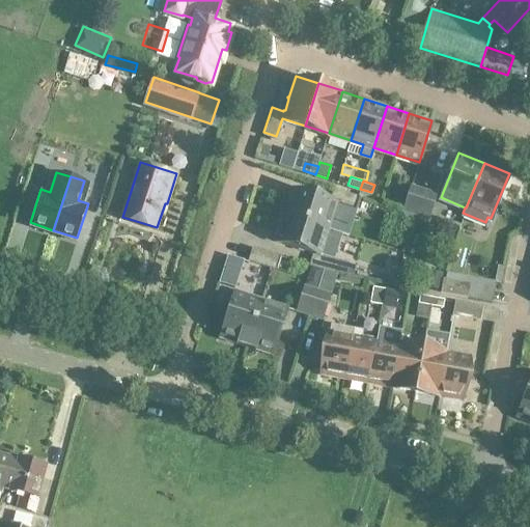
[(412,184),(403,209),(428,217),(437,192),(412,184)]
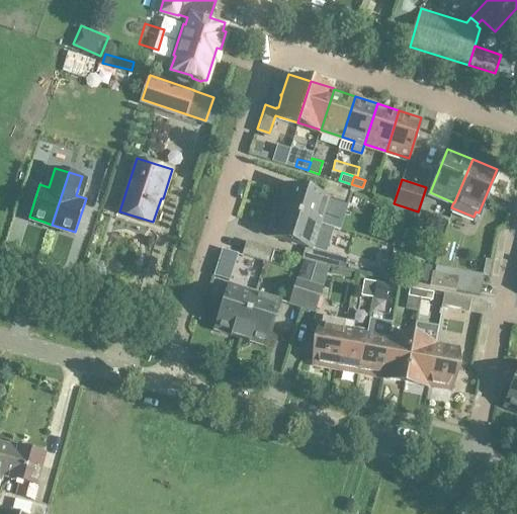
[(277,207),(322,222),(330,197),(347,202),(351,190),(327,182),(323,194),(284,182),(277,207)]
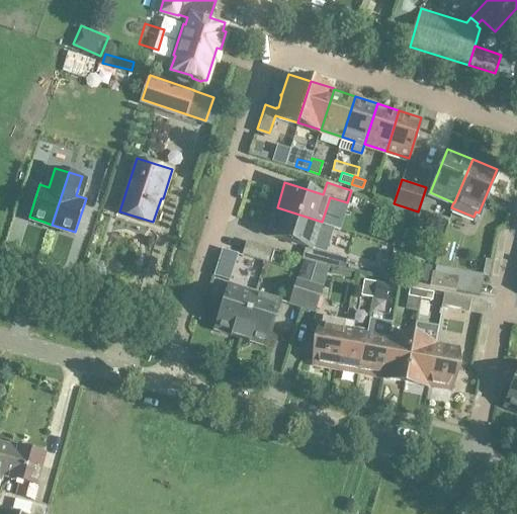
[(322,222),(277,207),(269,233),(307,245),(303,257),(328,264),(331,252),(314,247),(322,222)]
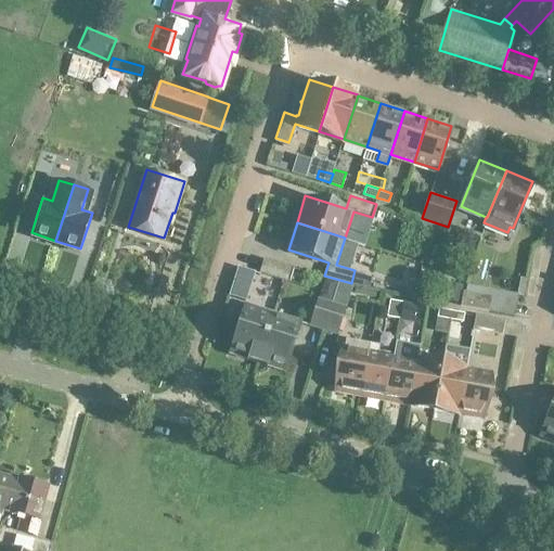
[(292,265),(266,256),(261,270),(287,279),(292,265)]
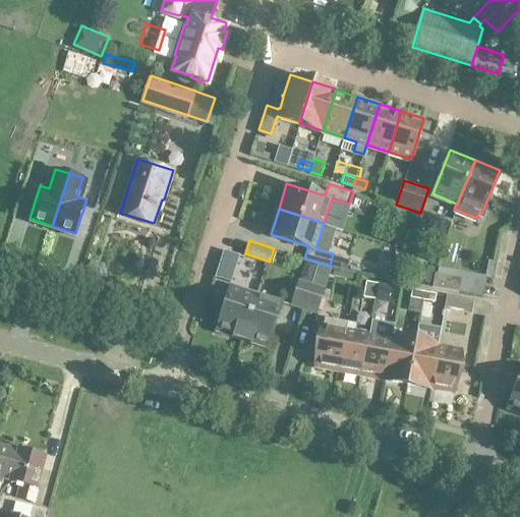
[(359,268),(358,276),(382,279),(383,270),(359,268)]
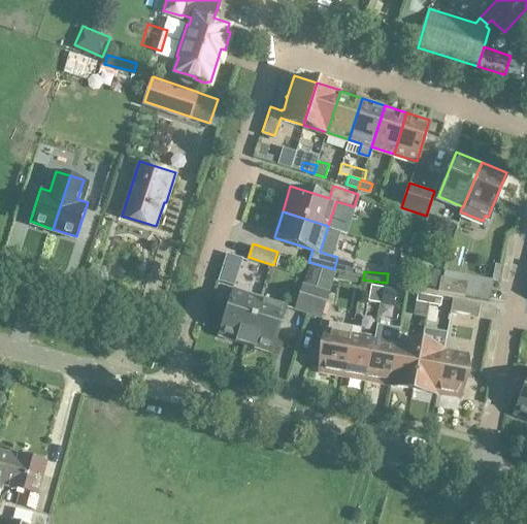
[(441,275),(438,289),(465,294),(467,281),(441,275)]
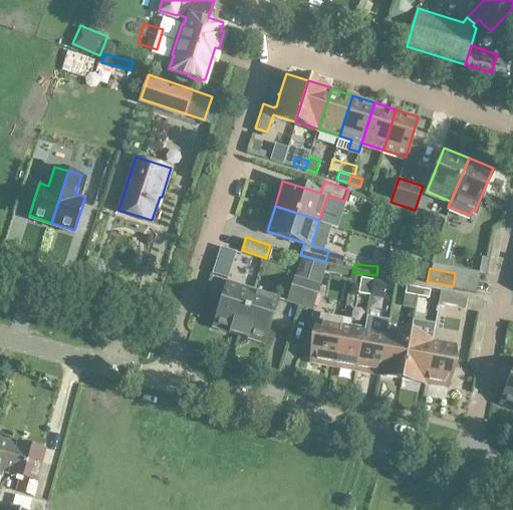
[(319,283),(295,275),(287,299),(311,307),(319,283)]
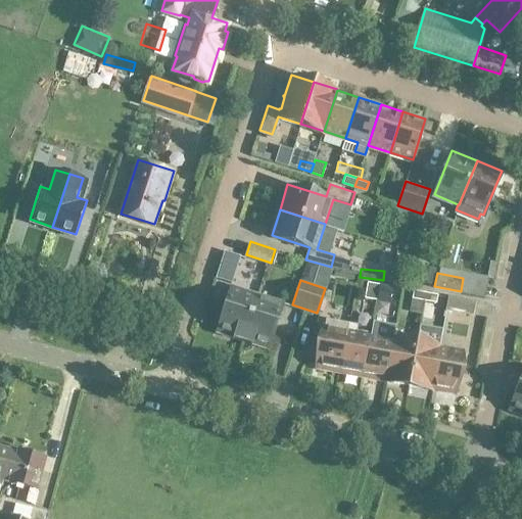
[(377,298),(380,282),(368,280),(365,296),(377,298)]
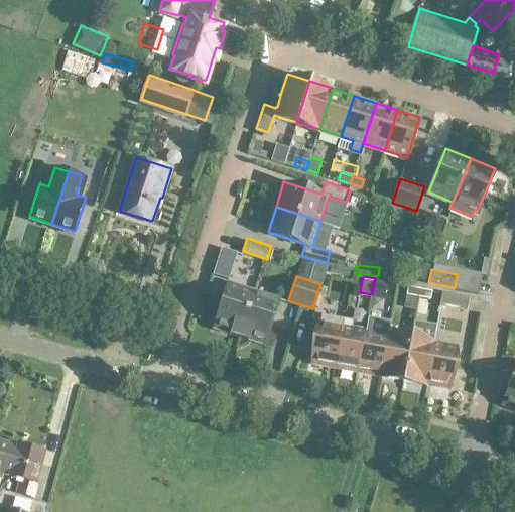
[(387,281),(375,278),(372,294),(384,296),(387,281)]
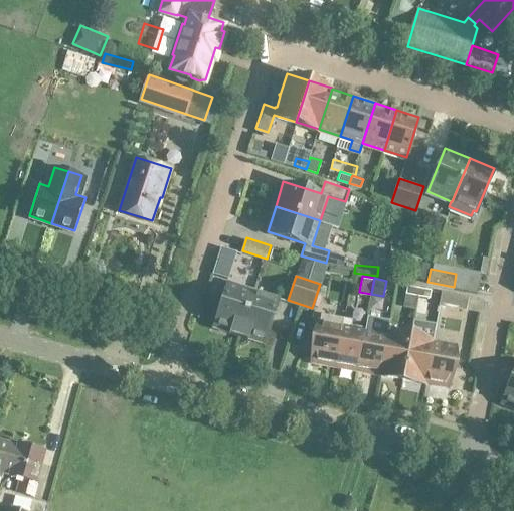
[(239,333),(253,289),(228,281),(214,325),(239,333)]
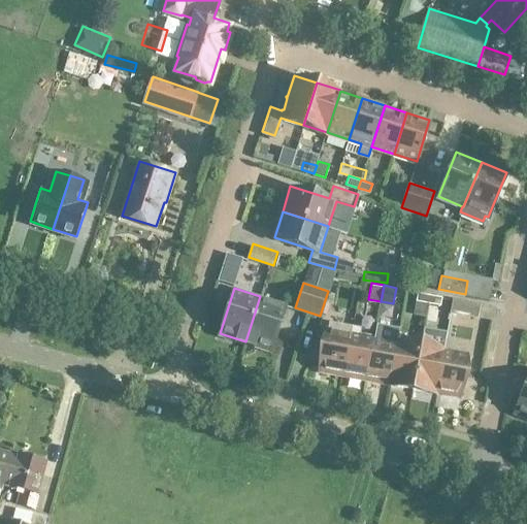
[(430,294),(418,291),(416,299),(428,301),(430,294)]
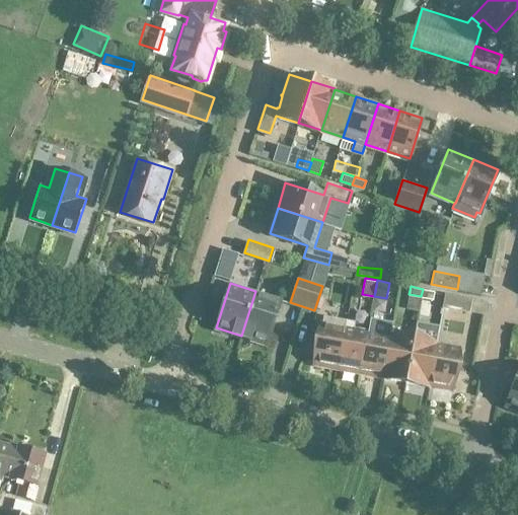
[(435,291),(423,289),(421,296),(433,299),(435,291)]
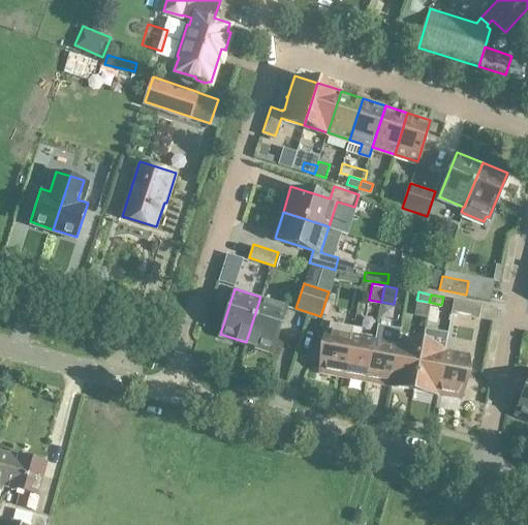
[(260,297),(246,342),(272,350),(286,305),(260,297)]
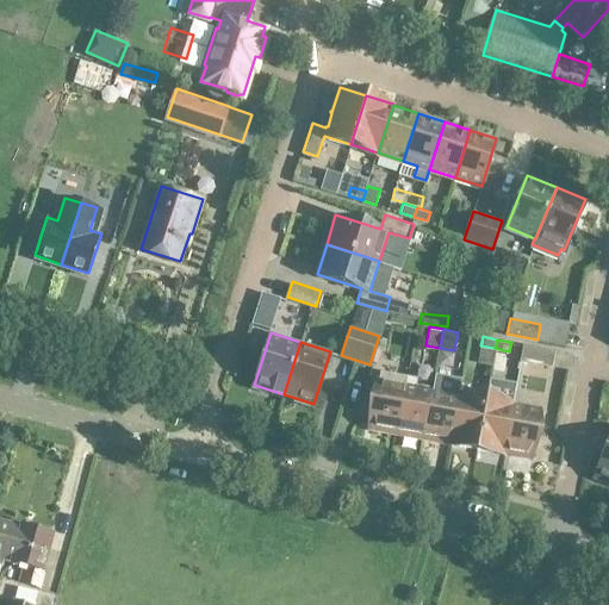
[(523,343),(521,359),(551,365),(553,349),(523,343)]
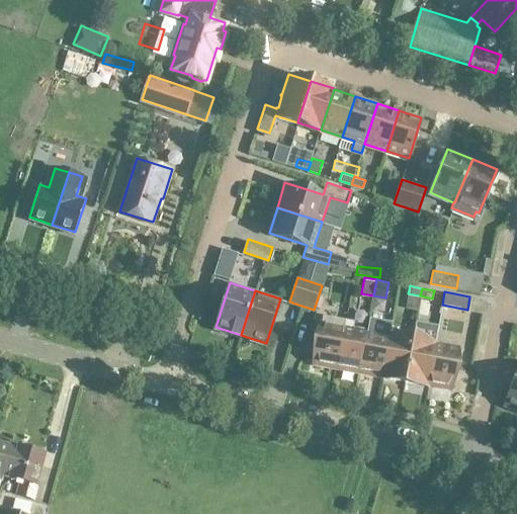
[(337,366),(345,319),(324,315),(323,322),(321,321),(314,362),(337,366)]
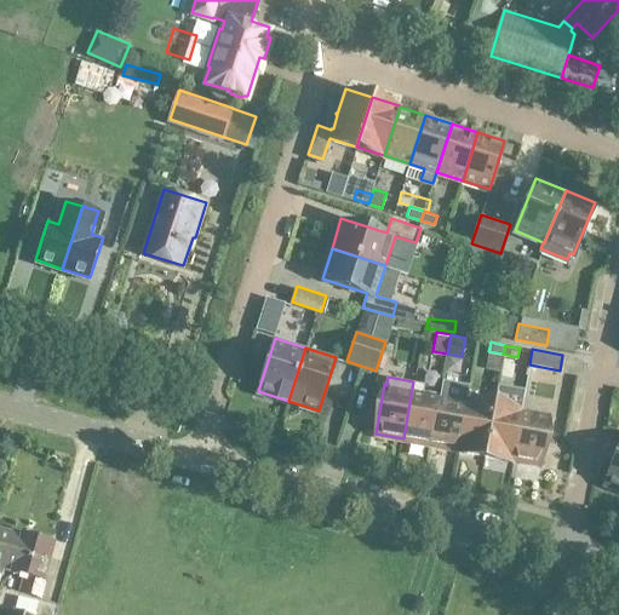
[(413,381),(403,438),(430,444),(440,395),(422,391),(423,384),(413,381)]
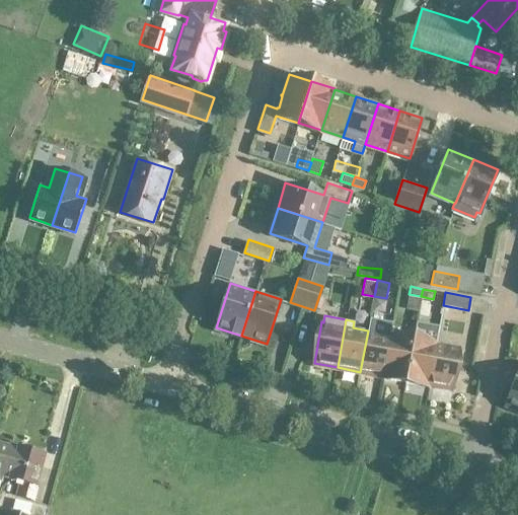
[(368,330),(360,372),(383,376),(390,335),(368,330)]
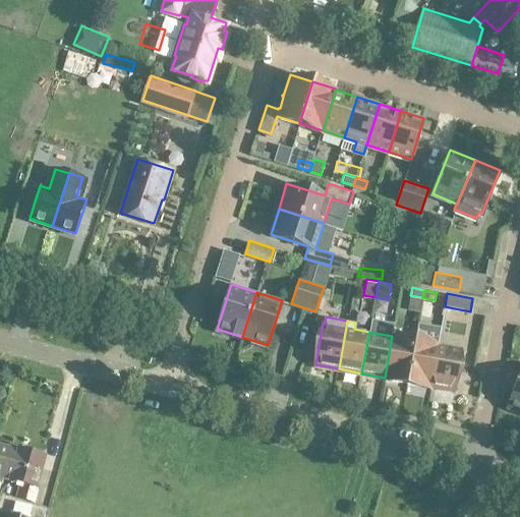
[(392,336),(385,378),(407,382),(415,340),(392,336)]
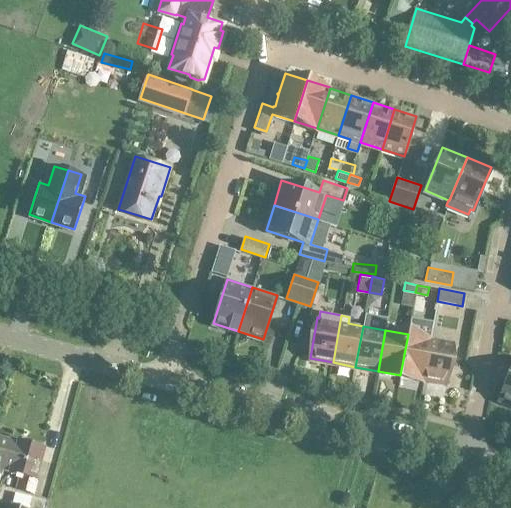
[(408,334),(400,375),(423,379),(430,338),(408,334)]
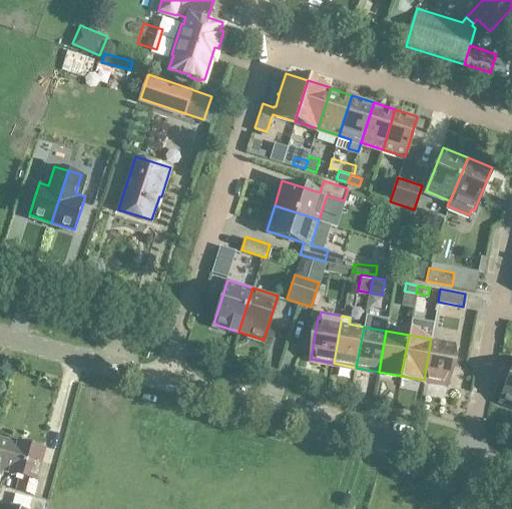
[(431,339),(424,380),(447,384),(454,343),(431,339)]
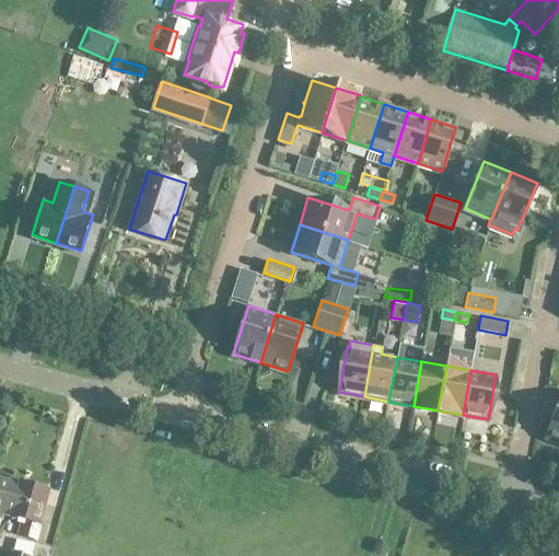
[(558,404),(546,438),(558,442),(558,404)]
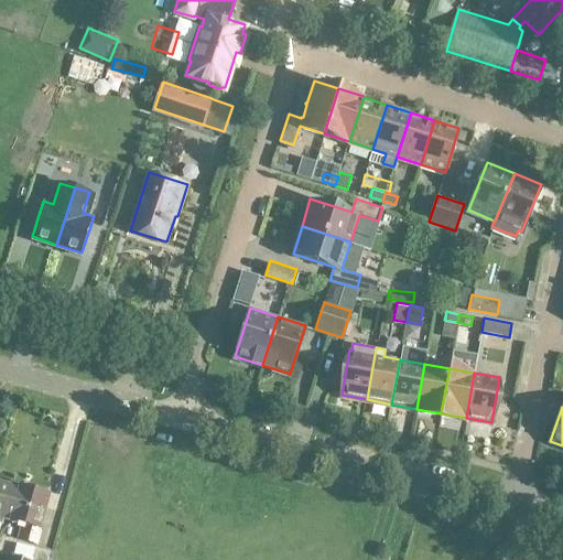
[(6,517),(14,519),(23,487),(0,481),(0,523),(4,524),(6,517)]
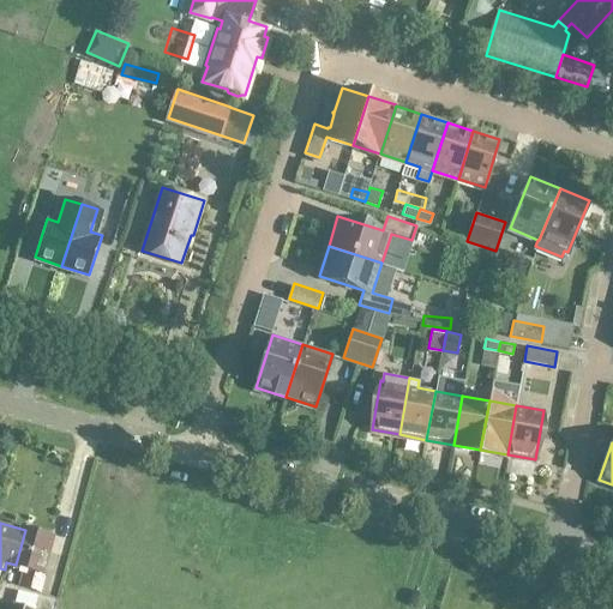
[(25,530),(16,565),(16,567),(28,570),(23,585),(42,590),(46,573),(44,573),(54,537),(25,529),(25,530)]
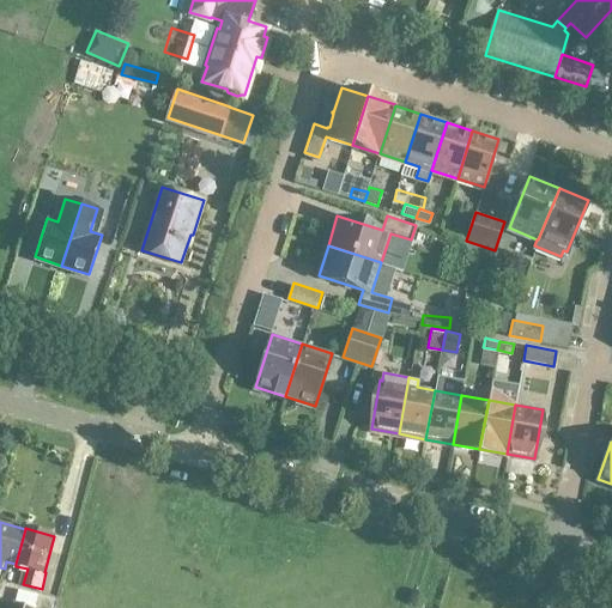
[(14,602),(12,607),(52,607),(55,600),(37,595),(34,607),(14,602)]
